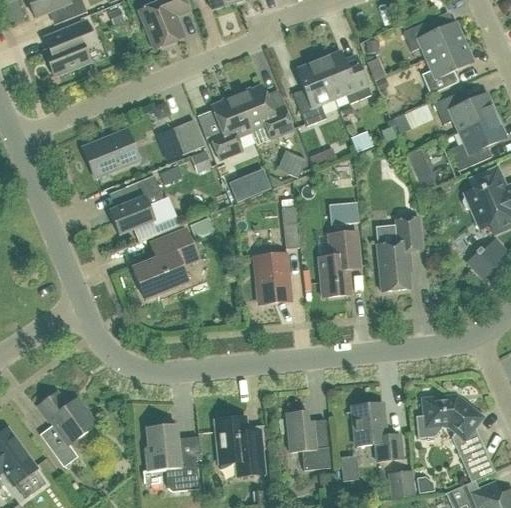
[(28,0),(35,16),(56,8),(62,21),(87,11),(82,0),(28,0)]
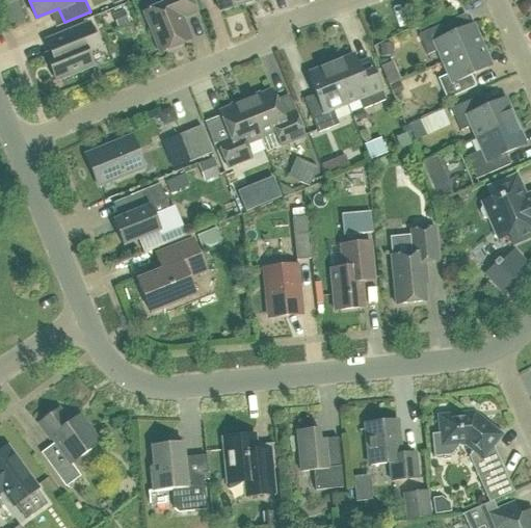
[(196,9),(192,0),(164,0),(165,2),(145,9),(161,49),(190,37),(181,15),(196,9)]
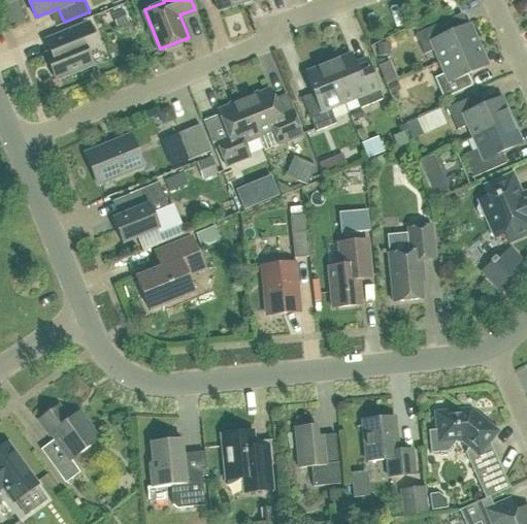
[(440,59),(479,42),(469,22),(449,30),(445,19),(416,32),(424,51),(434,45),(440,59)]
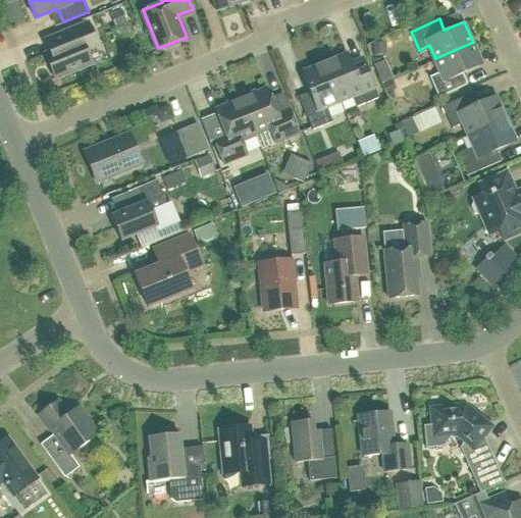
[(98,44),(88,19),(62,31),(67,42),(45,51),(55,76),(92,62),(87,49),(98,44)]
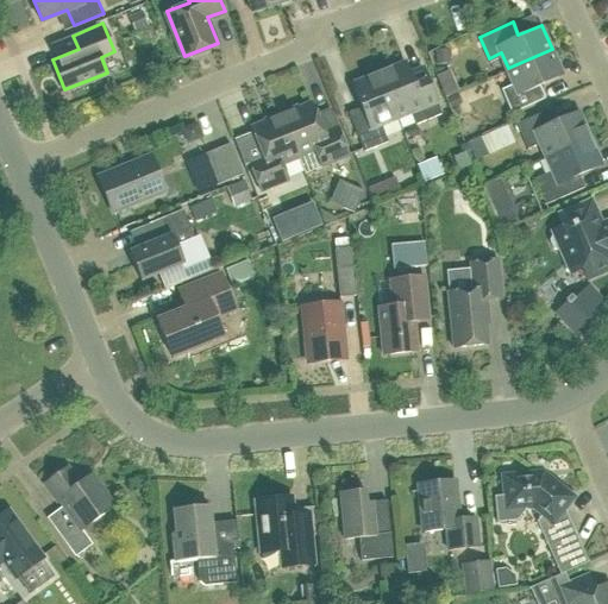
[(563,73),(552,49),(508,68),(514,82),(502,87),(512,111),(545,95),(539,83),(563,73)]
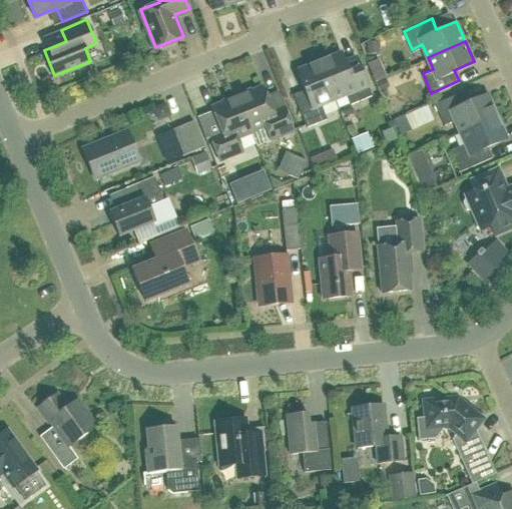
[(320,59),(335,97),(346,92),(350,102),(372,94),(361,65),(350,70),(342,50),(320,59)]
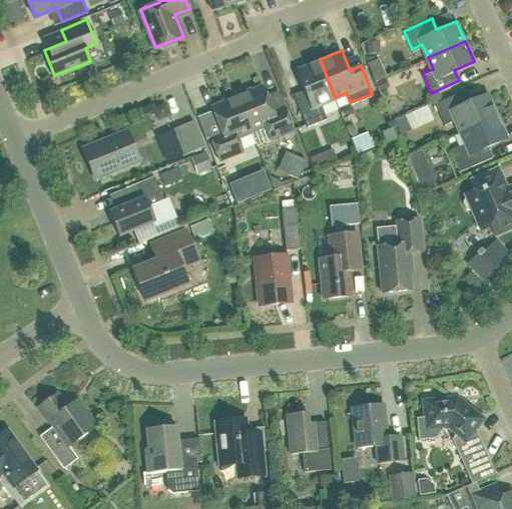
[(335,97),(320,59),(297,69),(305,88),(294,92),(307,125),(327,117),(321,102),(335,97)]
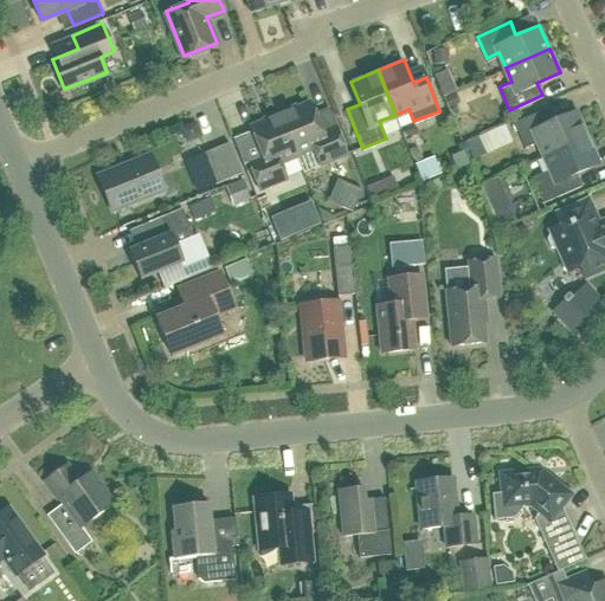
[(296,103),(280,110),(297,154),(314,148),(321,163),(347,153),(336,123),(322,129),(310,99),(296,105),(296,103)]
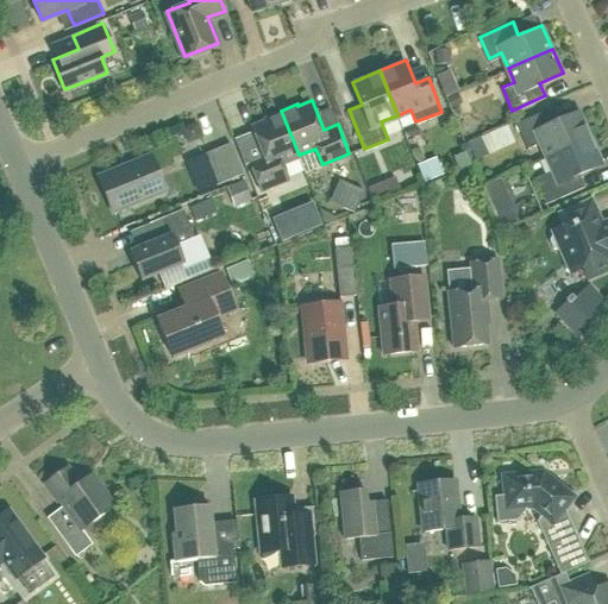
[(546,155),(590,136),(578,109),(556,119),(550,107),(516,121),(528,146),(540,142),(546,155)]
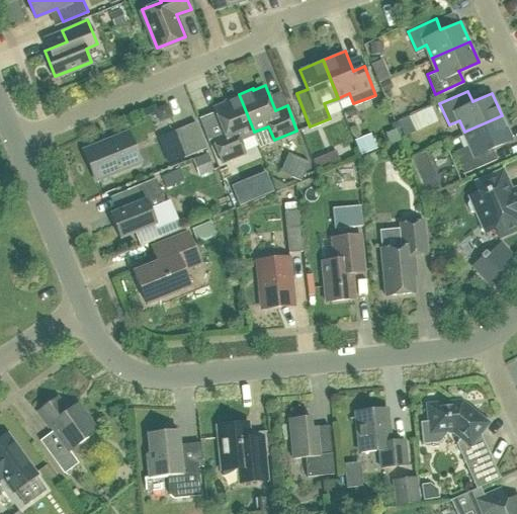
[(240,138),(254,132),(239,94),(225,99),(226,101),(213,106),(225,132),(212,137),(223,161),(245,151),(240,138)]
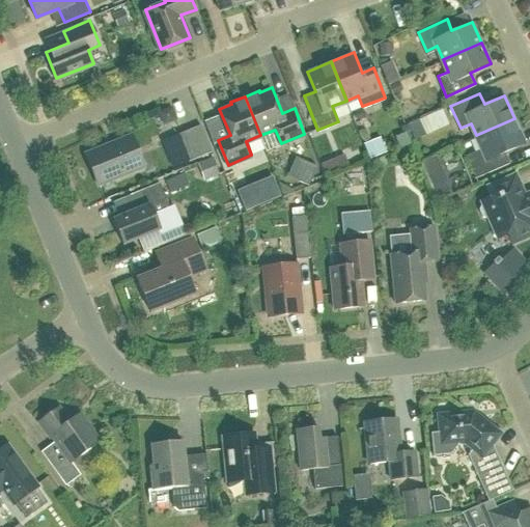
[(417,117),(407,122),(414,138),(424,134),(417,117)]
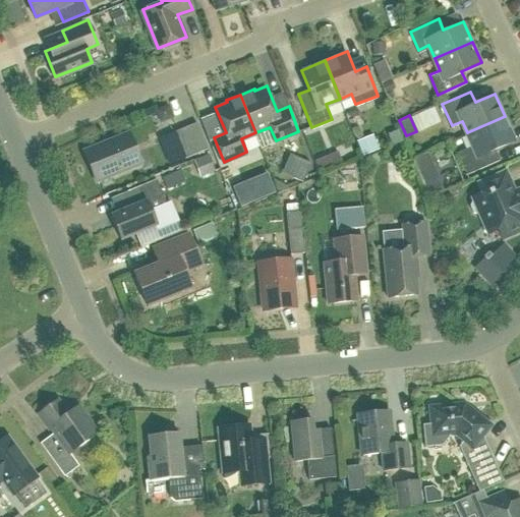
[(515,138),(505,116),(467,132),(472,145),(457,151),(467,173),(500,159),(495,148),(515,138)]
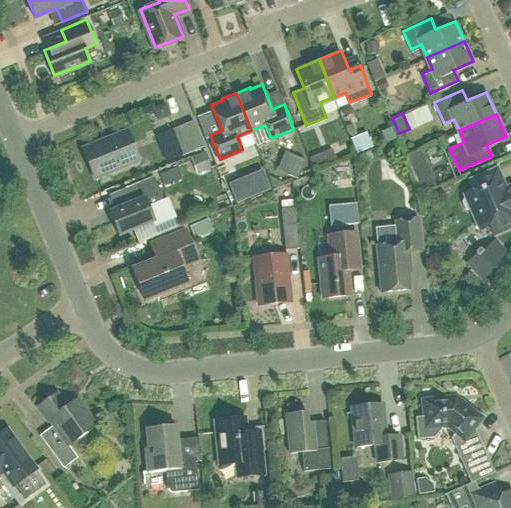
[(203,144),(192,118),(170,128),(181,153),(203,144)]
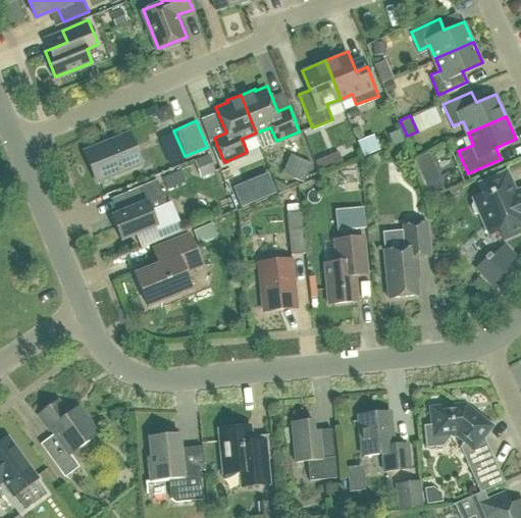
[(142,162),(129,131),(85,149),(97,179),(142,162)]
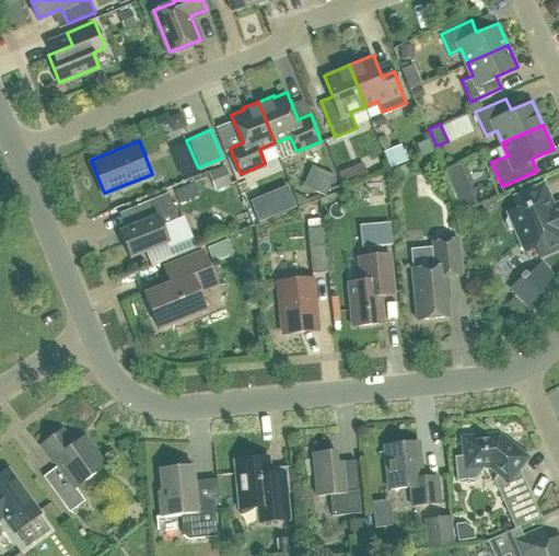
[(393,166),(411,160),(406,142),(387,150),(393,166)]
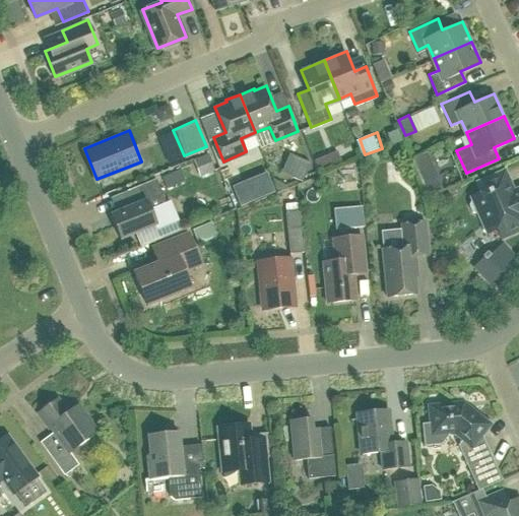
[(325,154),(314,158),(319,172),(330,167),(325,154)]
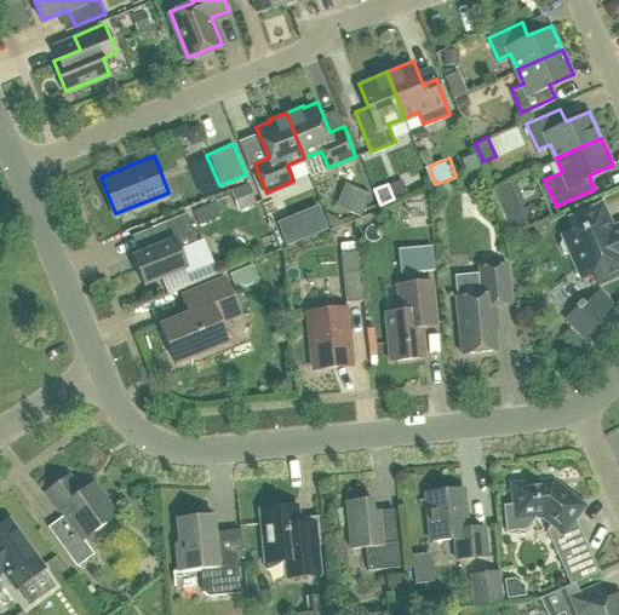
[(359,187),(349,210),(360,214),(370,191),(359,187)]
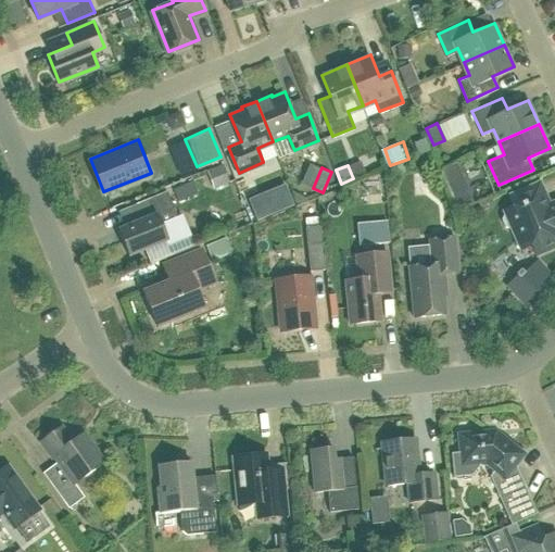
[(230,172),(214,178),(218,189),(235,184),(230,172)]
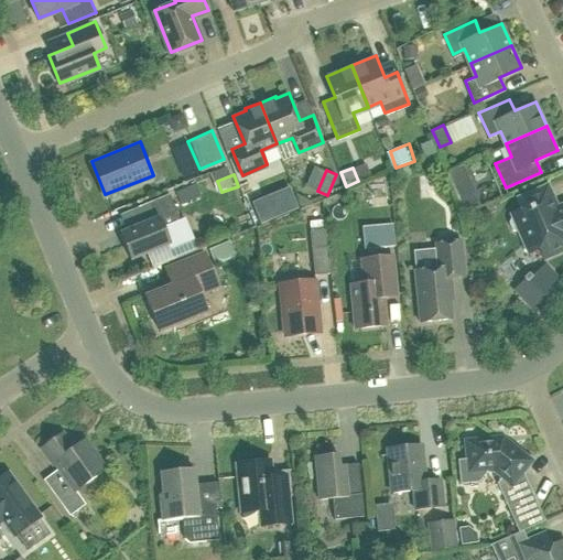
[(562,202),(558,205),(548,183),(517,196),(521,206),(511,211),(513,215),(511,216),(509,221),(512,227),(518,229),(519,229),(529,251),(539,247),(543,257),(562,247),(562,202)]
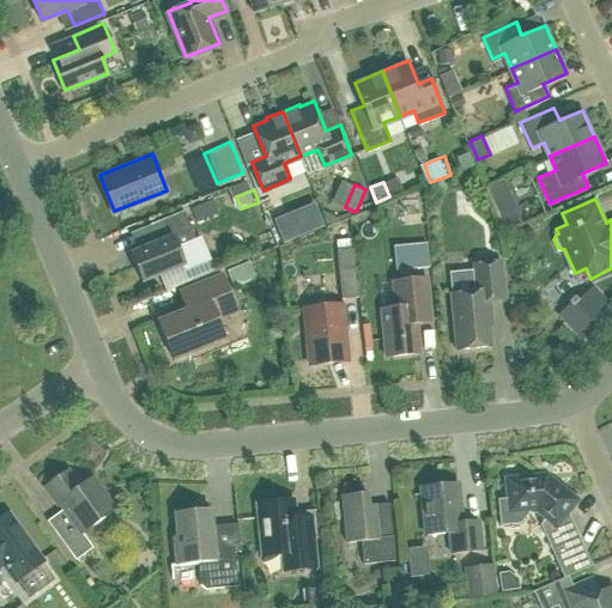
[(514,205),(498,211),(504,225),(520,218),(514,205)]
